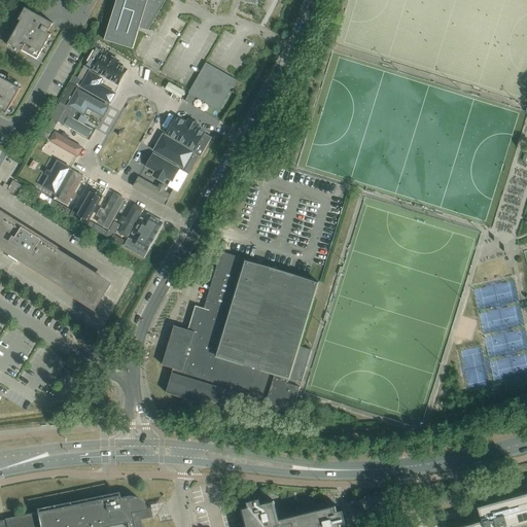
[(116,0),(106,35),(135,44),(141,23),(151,26),(160,0),(216,0),(218,1),(218,0),(242,0),(256,4),(256,0),(116,0)]
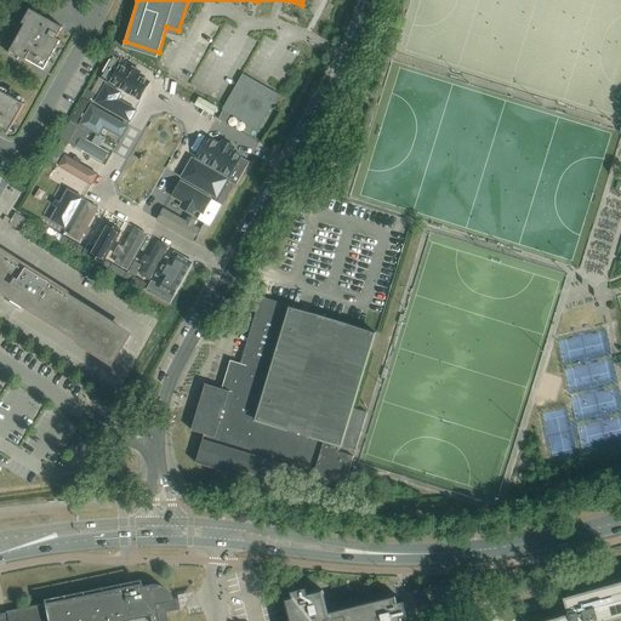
[(63,27),(44,16),(36,12),(36,13),(33,11),(26,24),(24,24),(10,51),(44,70),(61,40),(57,38),(63,27)]
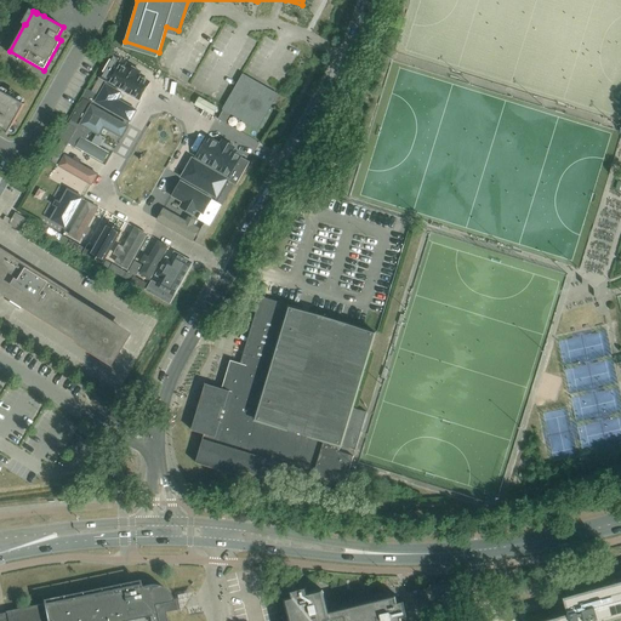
[(113,52),(98,78),(108,83),(109,80),(118,63),(123,57),(113,52)]
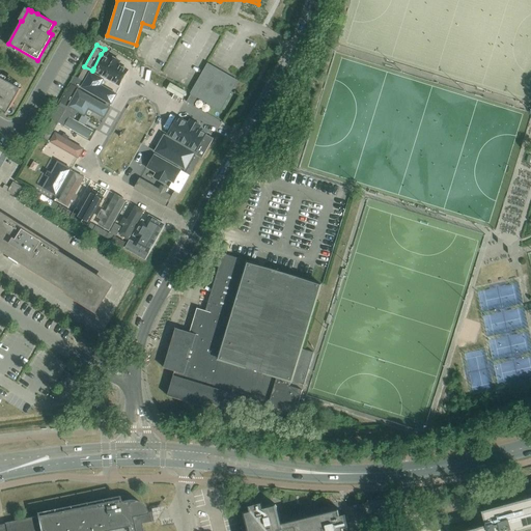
[(101,54),(93,68),(120,84),(129,70),(118,64),(120,60),(110,54),(108,58),(101,54)]
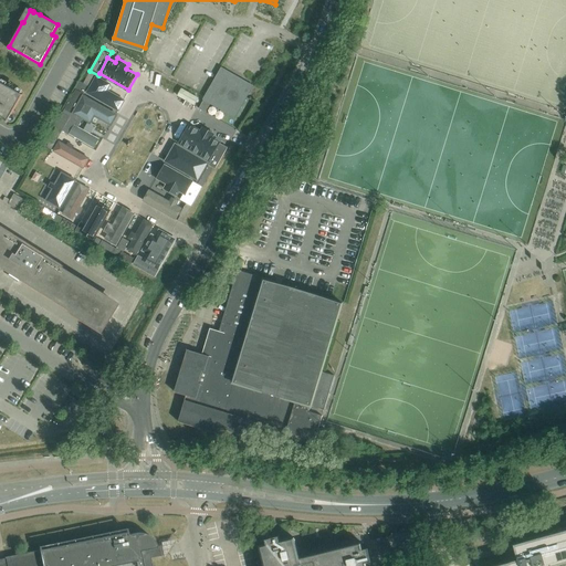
[(234,118),(253,86),(252,86),(231,74),(221,69),(203,101),(234,118)]
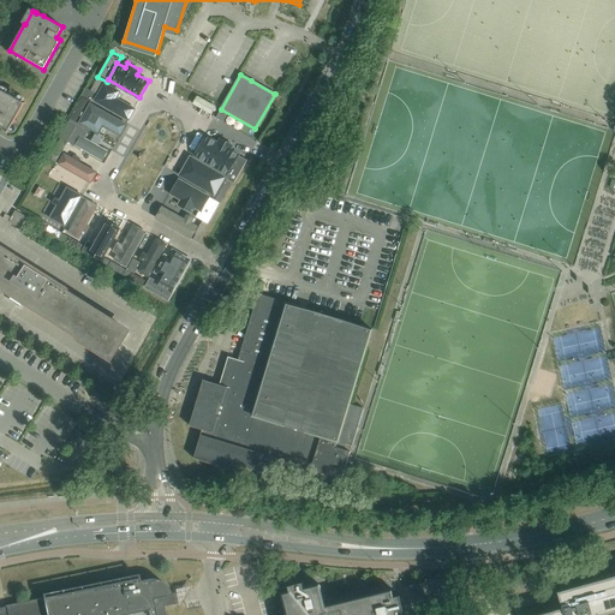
[(103,81),(99,78),(90,90),(91,91),(87,99),(90,101),(91,101),(103,81)]
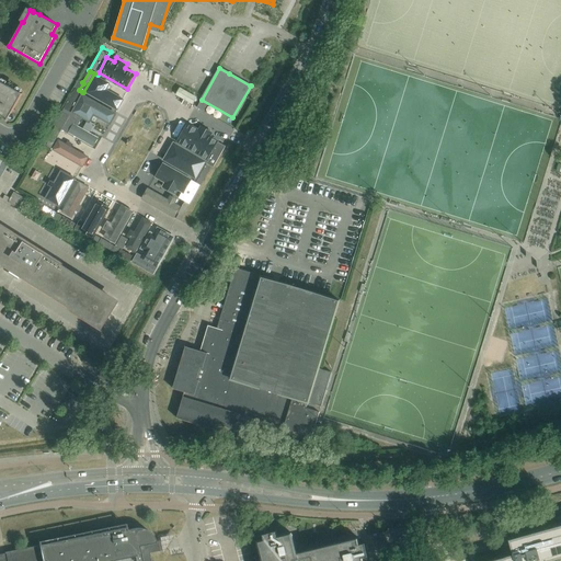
[(106,90),(110,83),(94,75),(84,93),(116,112),(124,99),(106,90)]
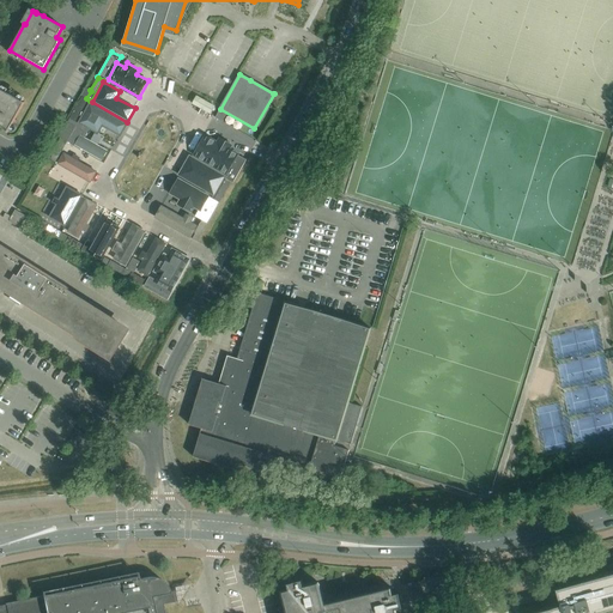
[(0,121),(11,127),(25,102),(0,87),(0,121)]
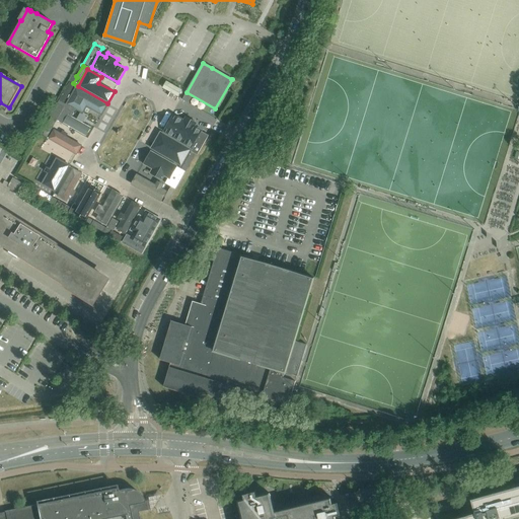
[(76,86),(76,85),(73,83),(73,84),(69,82),(60,99),(62,100),(66,103),(76,86)]
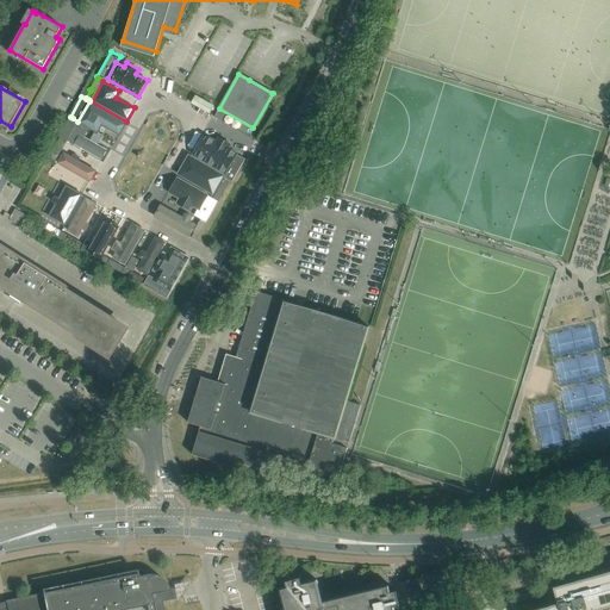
[(125,124),(94,106),(89,103),(79,122),(97,132),(100,126),(118,137),(125,124)]
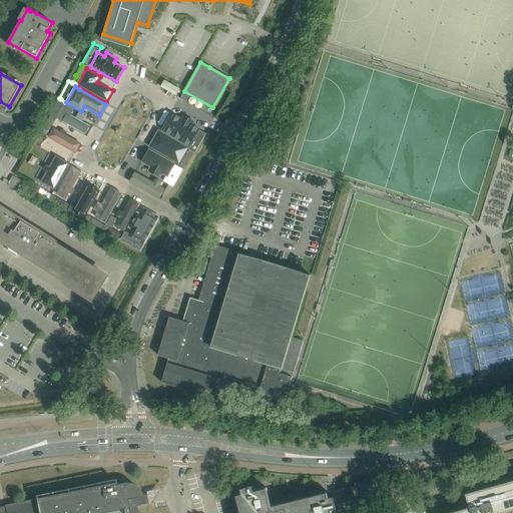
[(138,89),(130,91),(132,99),(140,98),(138,89)]
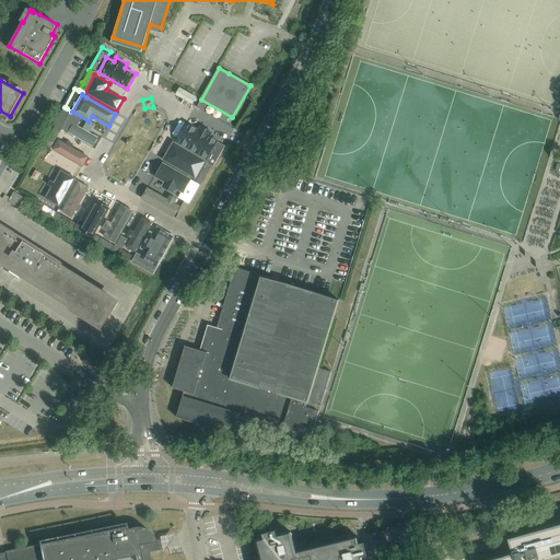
[(61,130),(71,112),(67,108),(65,107),(54,126),(57,127),(56,128),(61,130)]
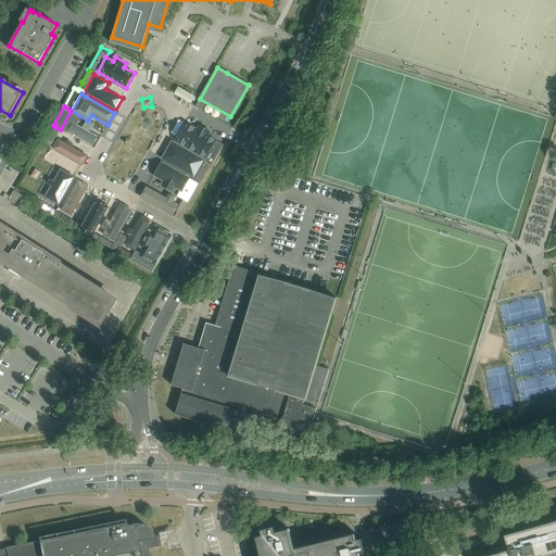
[(91,146),(98,137),(74,123),(68,131),(91,146)]
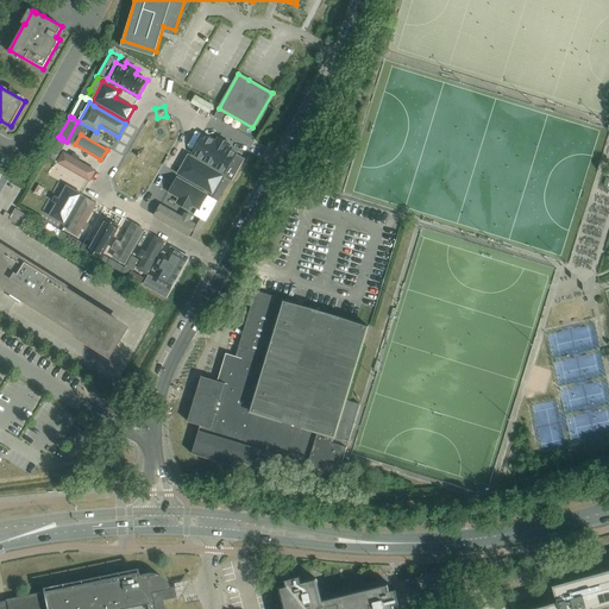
[(203,136),(193,154),(225,173),(227,174),(225,177),(230,180),(232,181),(245,158),(244,158),(236,154),(226,149),(230,144),(219,138),(217,143),(203,136)]
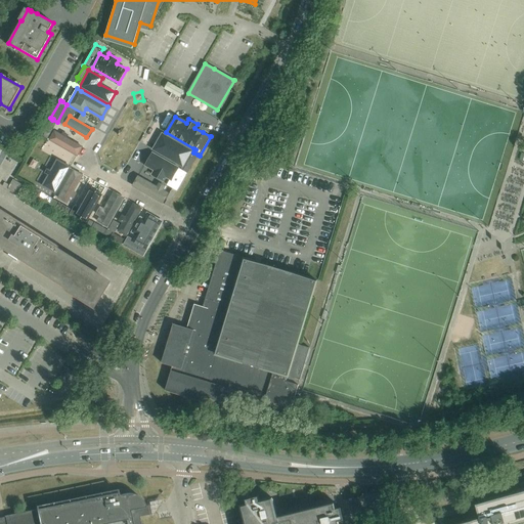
[(47,139),(57,122),(52,120),(42,137),(47,139)]
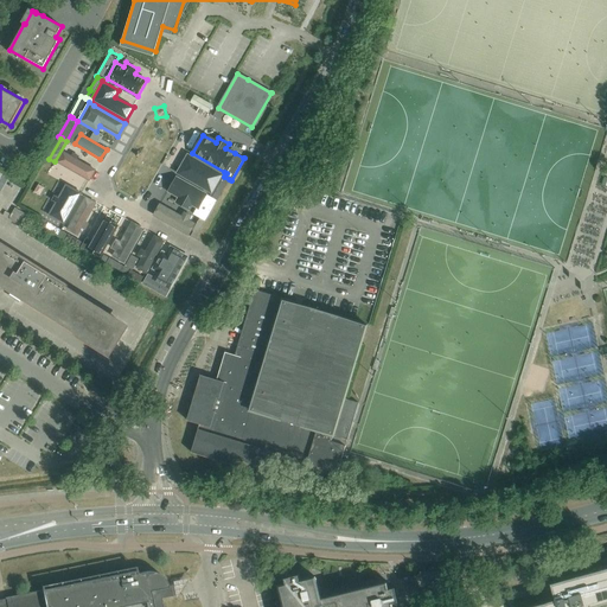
[(96,168),(65,151),(59,161),(90,179),(96,168)]
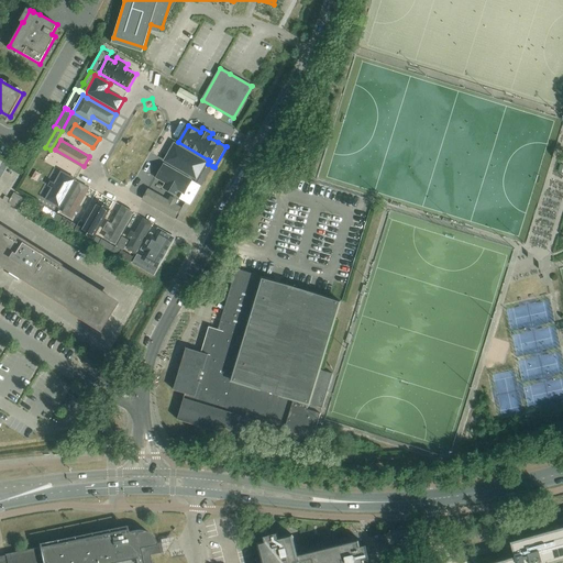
[(208,164),(174,144),(164,161),(198,180),(208,164)]
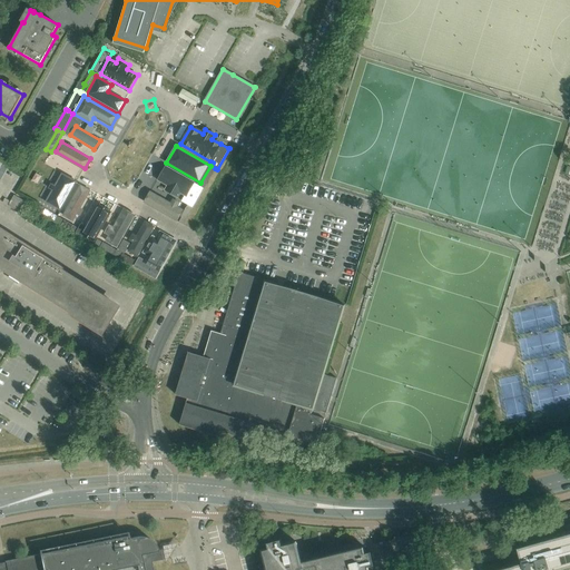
[(165,192),(178,199),(183,194),(185,195),(194,180),(166,165),(158,179),(168,185),(165,192)]
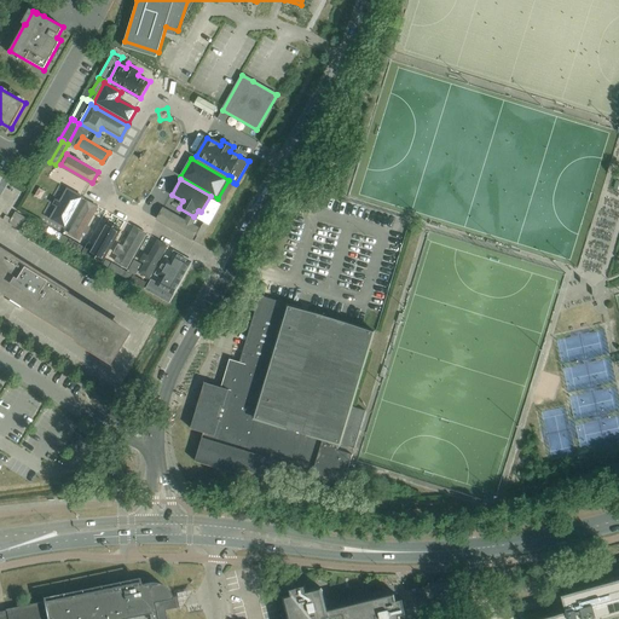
[(236,185),(236,184),(233,183),(229,180),(218,200),(223,203),(233,184),(236,185)]
